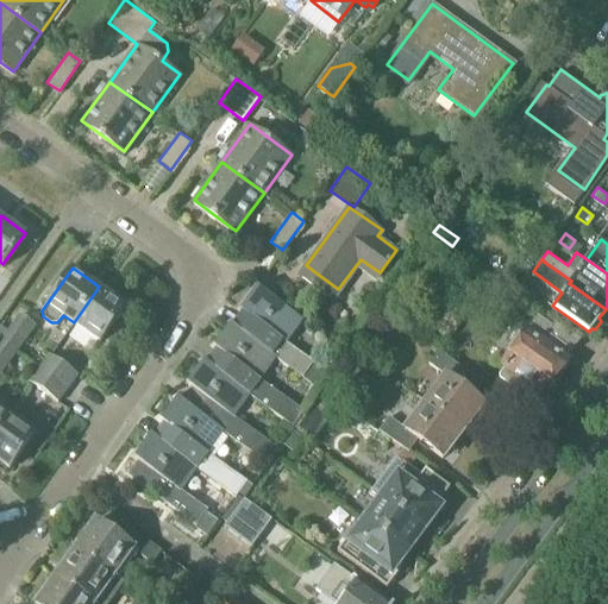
[(537,293),(515,278),(508,288),(530,302),(537,293)]
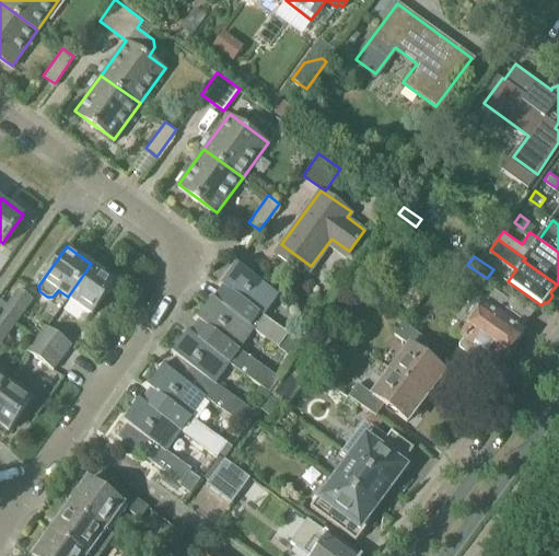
[(232,259),(217,280),(242,299),(232,312),(252,325),(279,345),(289,331),(263,311),(277,291),(232,259)]
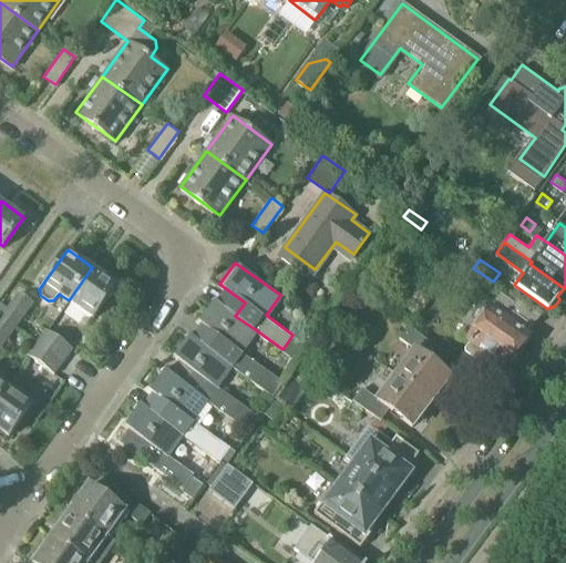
[(92,267),(69,300),(93,318),(116,285),(92,267)]
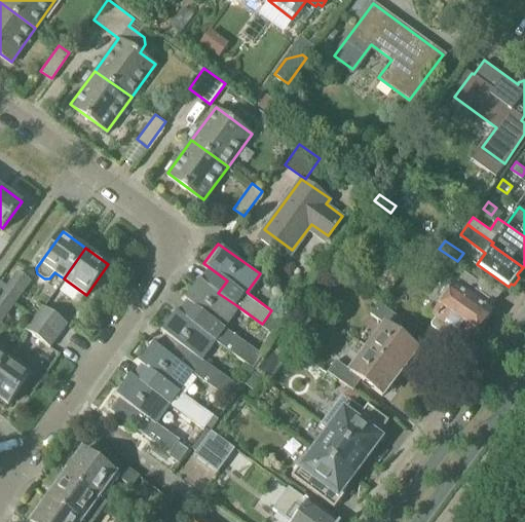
[(458,264),(439,250),(432,260),(452,273),(458,264)]
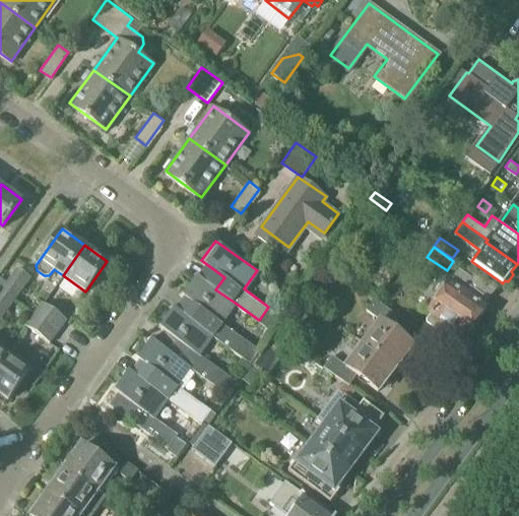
[(0,282),(4,285),(16,295),(29,276),(17,267),(11,276),(3,270),(0,274),(0,282)]
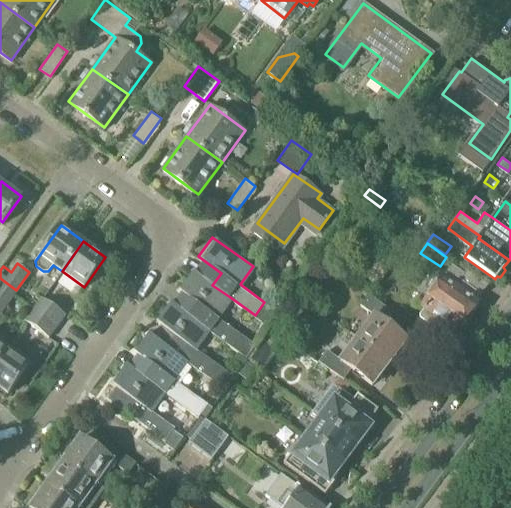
[(475,300),(479,295),(486,284),(466,270),(463,274),(452,265),(444,277),(442,276),(440,278),(434,274),(427,284),(434,288),(422,305),(425,307),(420,315),(421,318),(436,329),(440,328),(444,322),(458,331),(478,302),(475,300)]
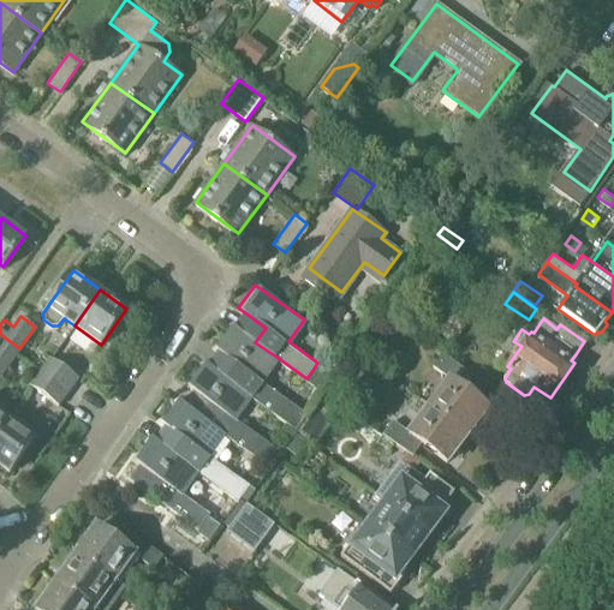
[(228,322),(212,346),(239,365),(228,380),(250,395),(298,429),(307,417),(325,390),(316,383),(300,407),(262,378),(276,357),(255,342),(228,322)]
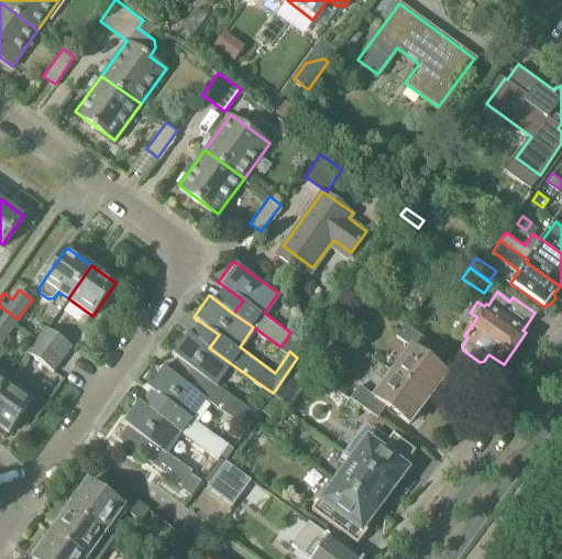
[(0,342),(18,319),(4,309),(0,315),(0,342)]
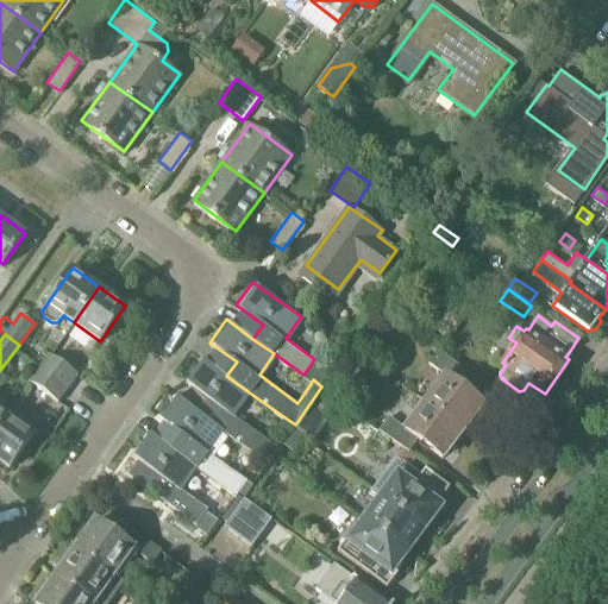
[(446,376),(426,403),(467,433),(478,416),(475,413),(483,401),(458,383),(468,371),(438,350),(428,363),(446,376)]
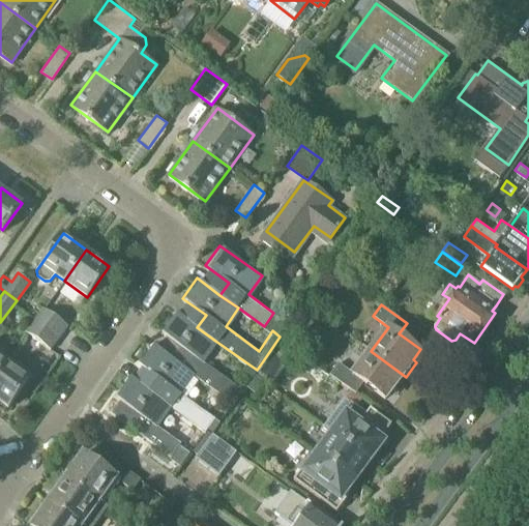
[(34,319),(58,337),(67,324),(42,307),(34,319)]
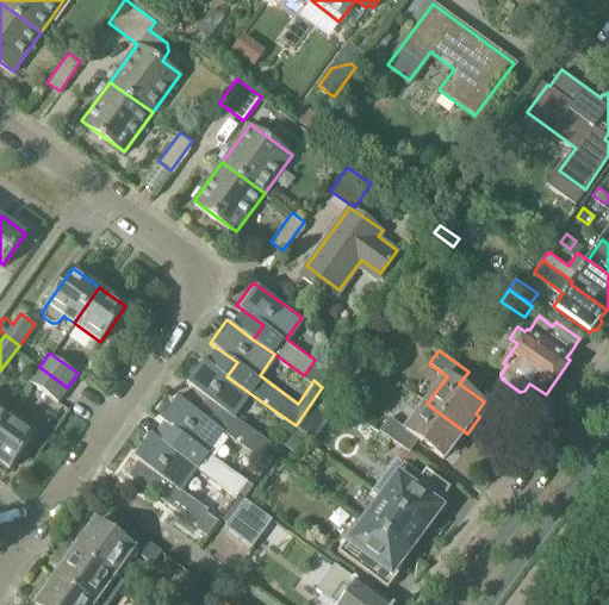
[(199,357),(182,380),(210,399),(200,413),(222,428),(269,462),(280,447),(232,413),(248,392),(227,376),(199,357)]
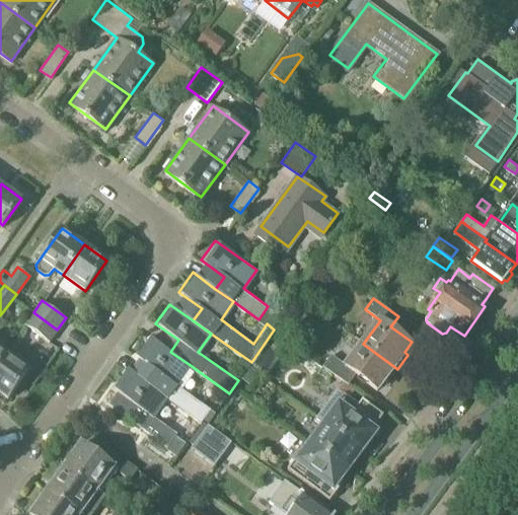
[(57,329),(33,312),(25,324),(49,342),(57,329)]
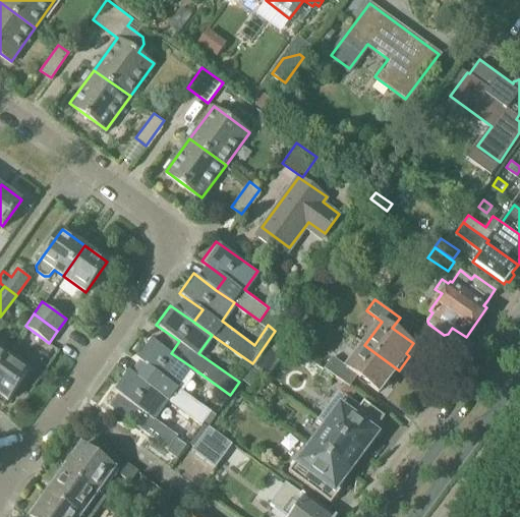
[(148,337),(133,356),(157,372),(149,385),(166,398),(203,423),(213,410),(176,384),(189,365),(171,353),(148,337)]
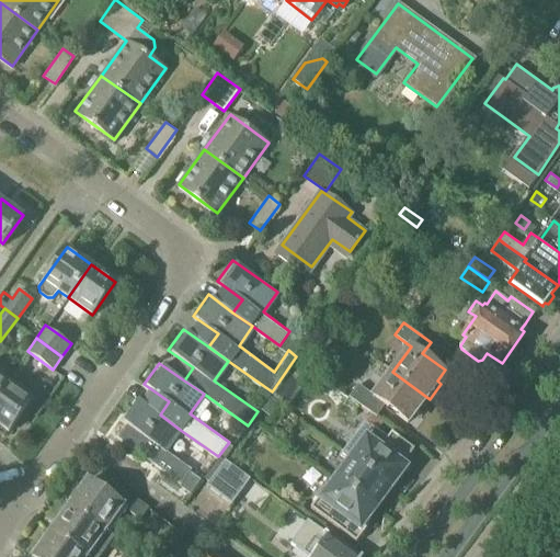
[(358,384),(350,396),(370,411),(376,416),(384,404),(407,421),(414,410),(419,413),(430,399),(392,372),(375,395),(358,384)]
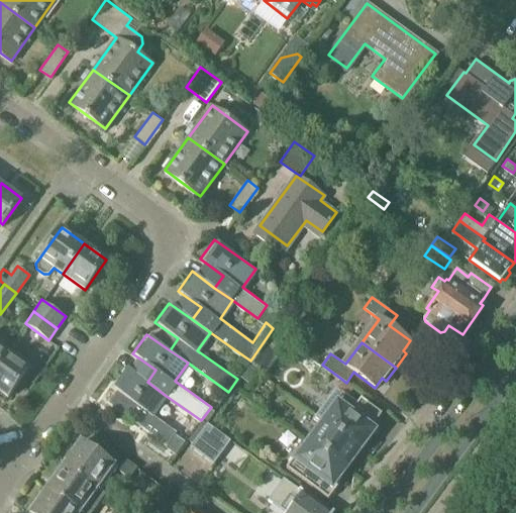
[(6,351),(0,360),(0,391),(7,397),(28,367),(6,351)]
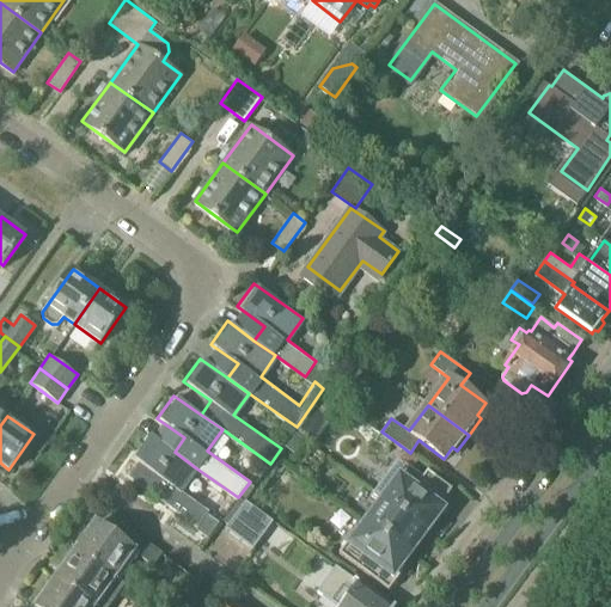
[(139,461),(129,476),(147,489),(197,525),(207,513),(208,510),(179,489),(195,467),(175,452),(147,433),(130,454),(139,460),(139,461)]
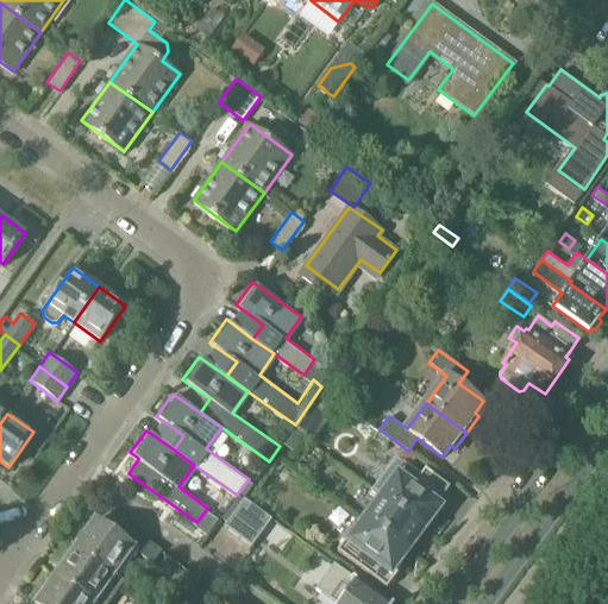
[(402,446),(373,486),(382,494),(384,490),(428,523),(440,507),(437,503),(445,492),(445,491),(452,483),(417,457),(408,451),(402,446)]
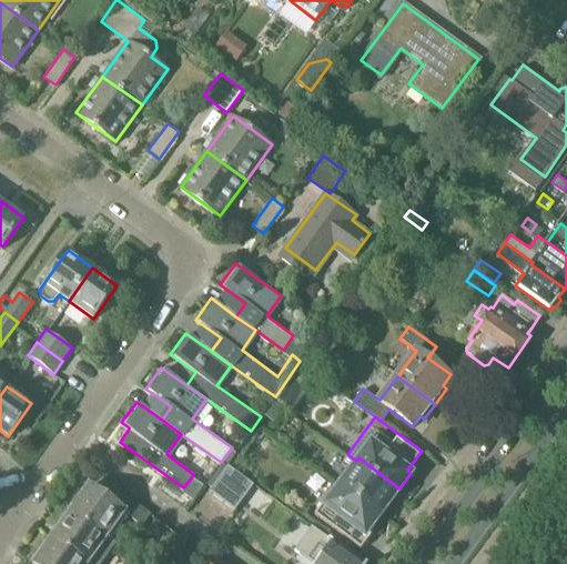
[(356,461),(341,483),(380,512),(382,513),(382,512),(400,489),(358,457),(356,461)]
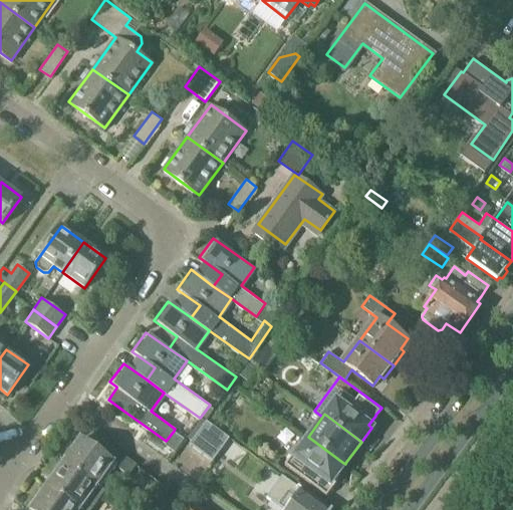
[(206,420),(190,443),(213,460),(229,437),(206,420)]
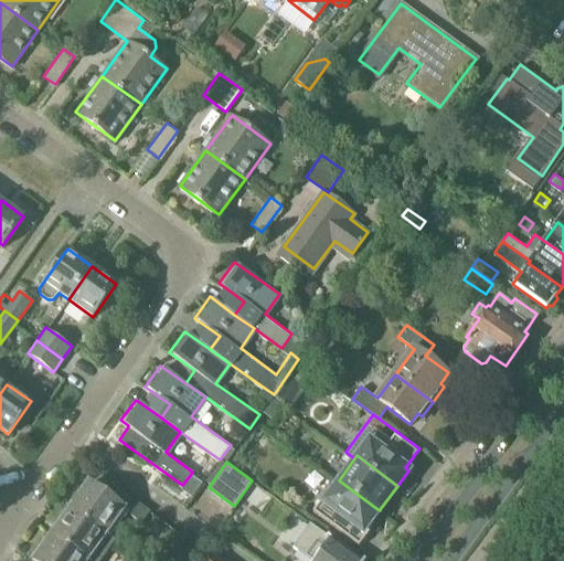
[(182,485),(181,488),(192,496),(202,482),(191,474),(182,485)]
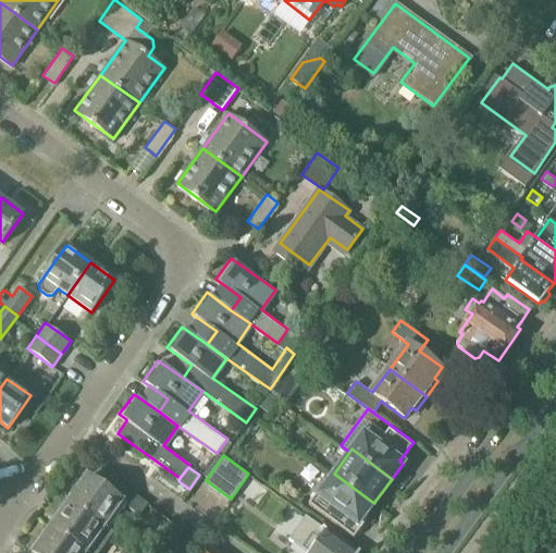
[(322,486),(309,503),(347,531),(360,513),(365,516),(374,503),(372,502),(334,474),(324,487),(322,486)]
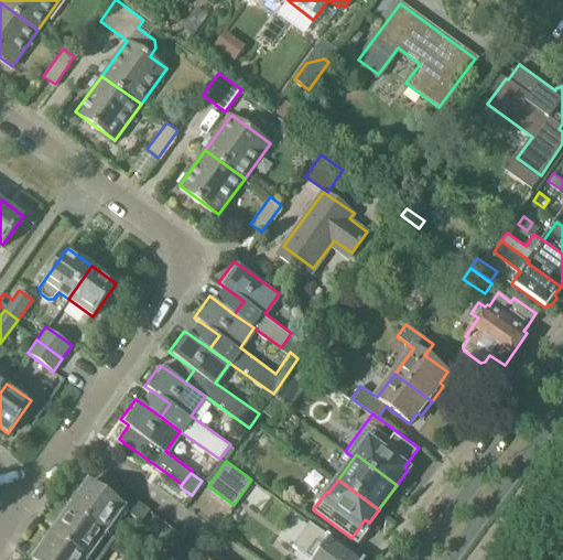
[(65,502),(107,531),(123,508),(142,520),(150,509),(119,487),(111,498),(88,482),(80,493),(75,488),(65,502)]
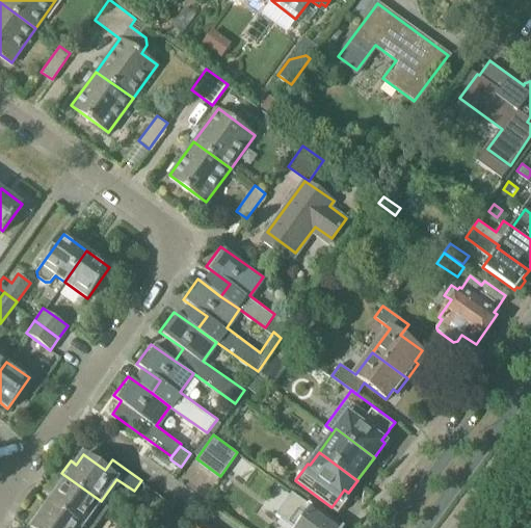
[(101,501),(61,473),(51,489),(56,493),(49,502),(82,527),(84,527),(94,527),(109,507),(101,501)]
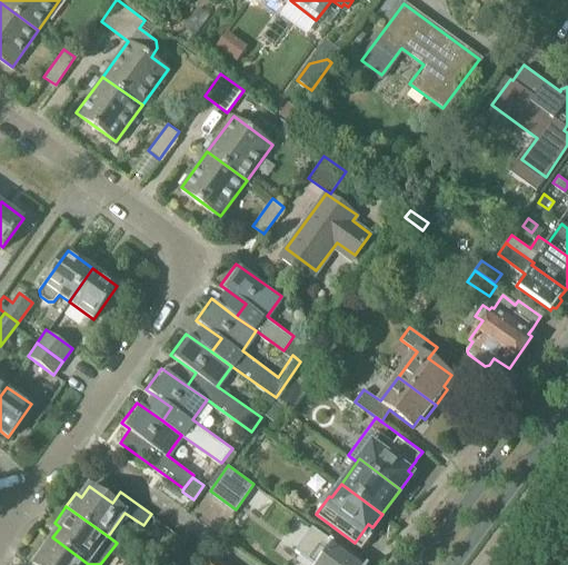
[(312,526),(295,549),(316,564),(366,564),(335,543),(312,526)]
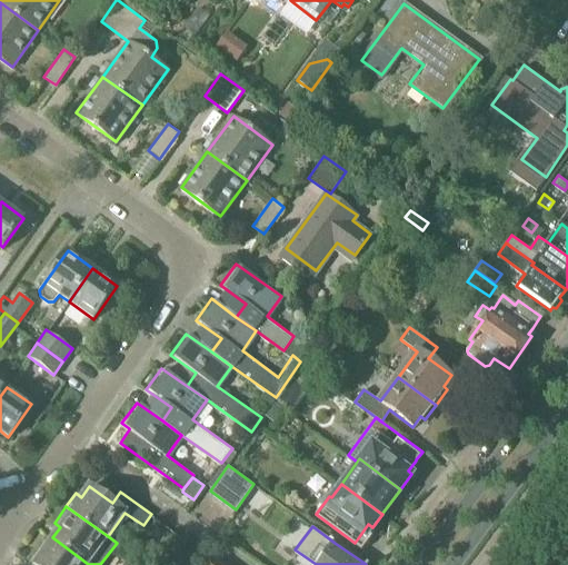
[(87,564),(88,564),(52,537),(51,538),(46,534),(36,548),(41,553),(33,564),(35,564),(87,564)]
